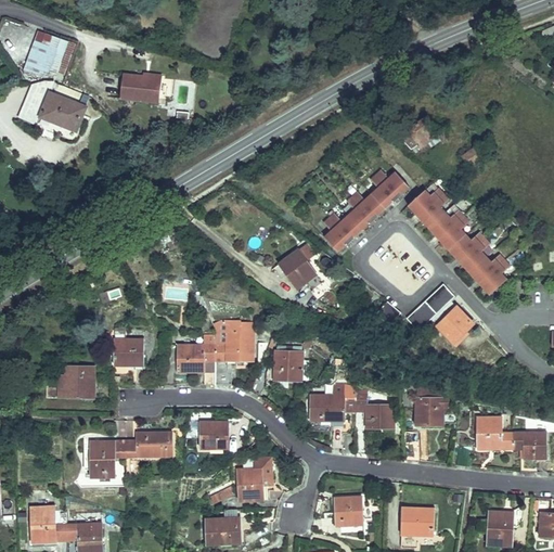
[(46,34),(26,26),(11,65),(11,71),(25,69),(30,72),(34,64),(46,34)]
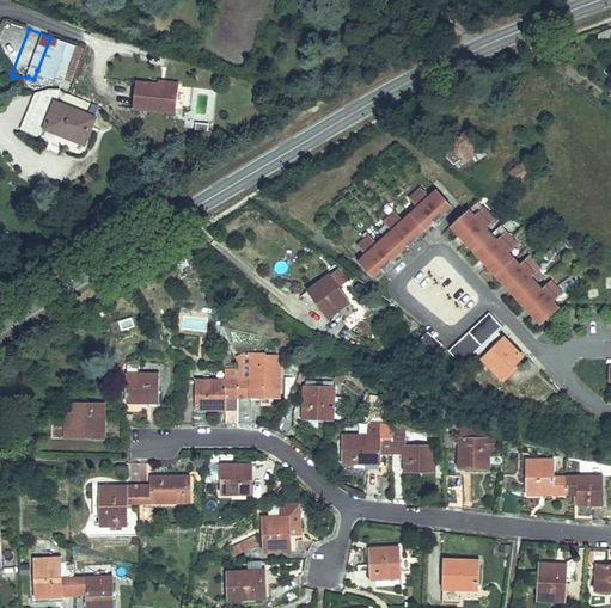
[(61,41),(50,37),(37,71),(48,74),(61,41)]
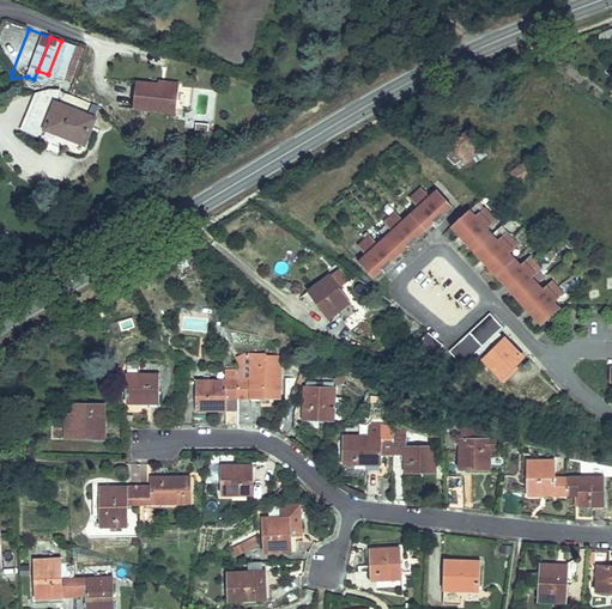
[(611,64),(600,79),(611,89),(611,64)]
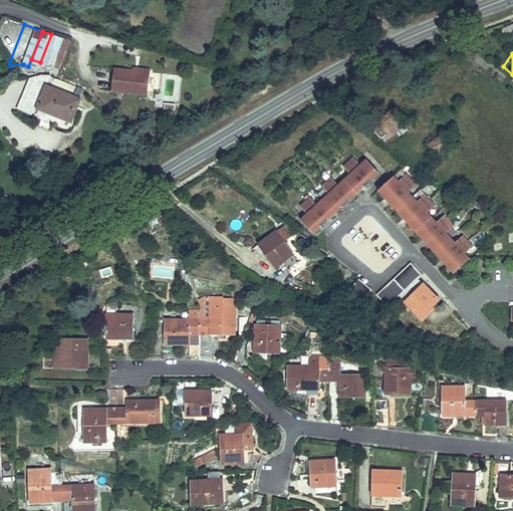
[(153,66),(114,64),(113,89),(150,93),(153,66)]
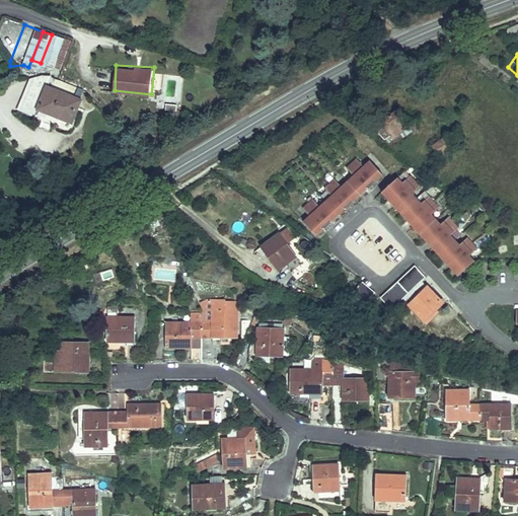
[(22,111),(33,81),(19,75),(7,105),(4,113),(19,119),(22,111)]
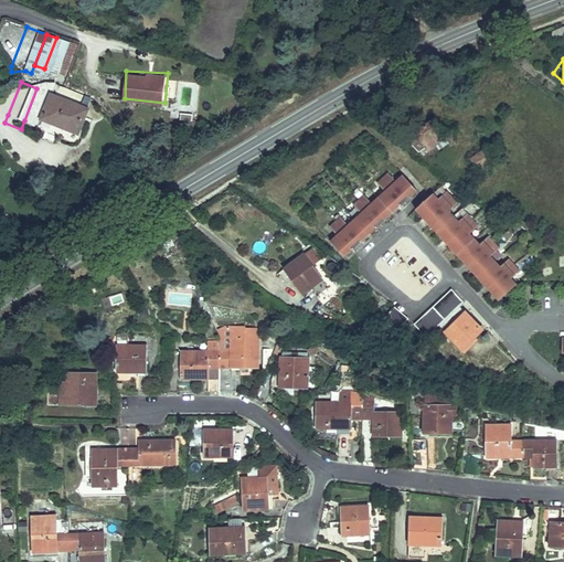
[(36,88),(24,120),(60,135),(73,102),(36,88)]
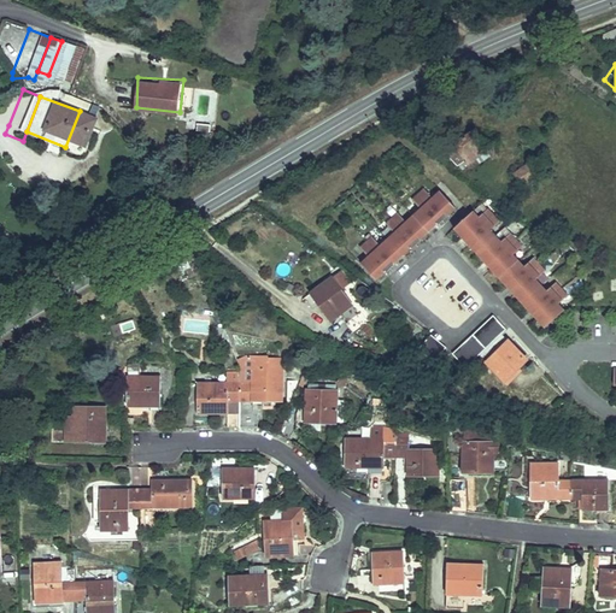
[(473,122),(445,139),(456,158),(464,153),(467,157),(486,145),(473,122)]
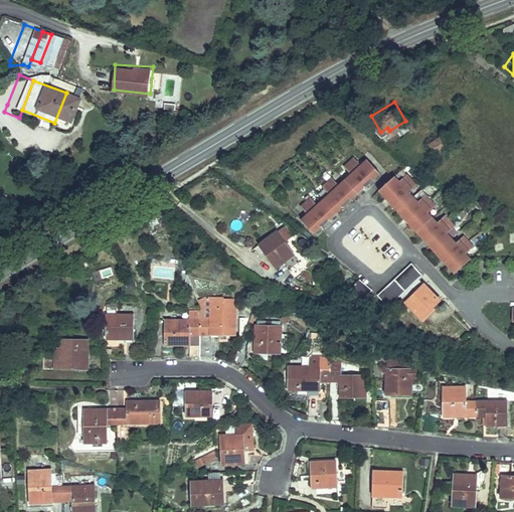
[(429,138),(436,153),(446,143),(440,133),(429,138)]
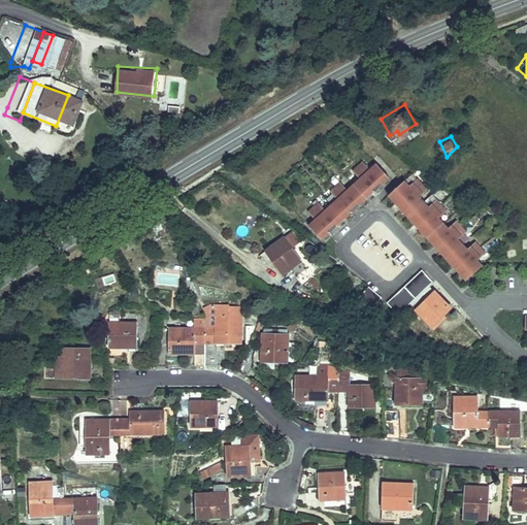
[(303,221),(318,234),(384,168),(369,155),(365,160),(357,152),(346,164),(353,171),(342,182),(335,174),(324,185),(332,193),(323,202),(315,194),(302,206),(309,215),(303,221)]
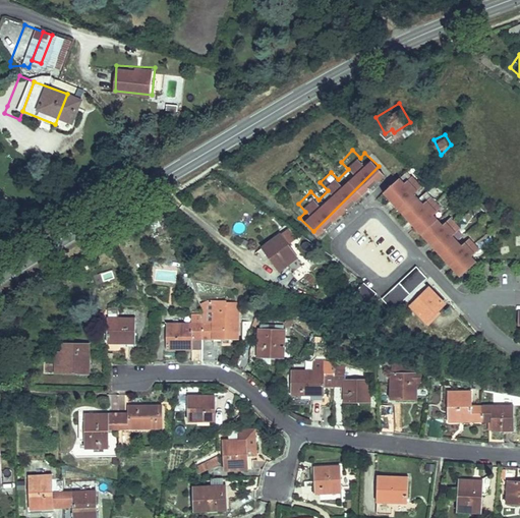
[(396,172),(380,187),(465,276),(480,261),(473,254),(479,248),(469,238),(463,244),(453,234),(459,228),(449,217),(444,223),(432,211),(439,206),(427,193),(421,198),(411,187),(416,182),(407,173),(402,178),(396,172)]
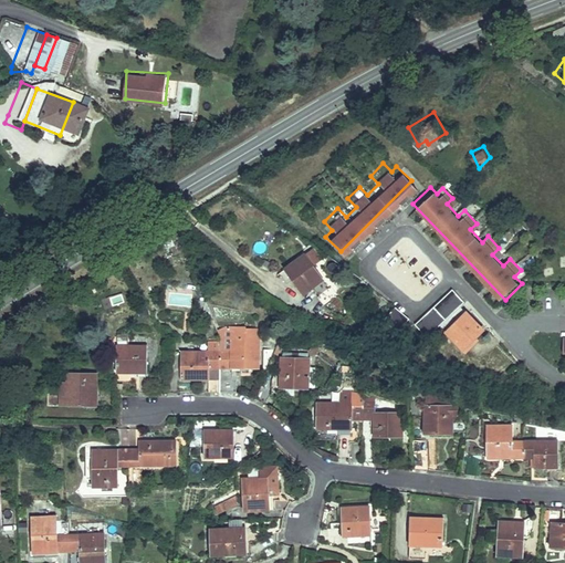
[(299,268),(293,275),(309,285),(314,277),(299,268)]
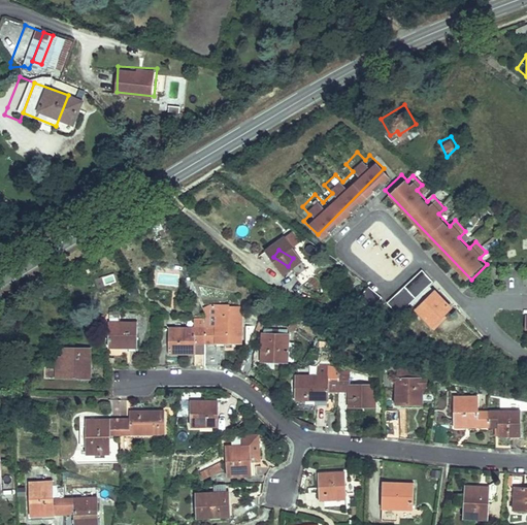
[(288,266),(273,257),(258,281),(270,289),(272,285),(286,293),(298,273),(288,266)]
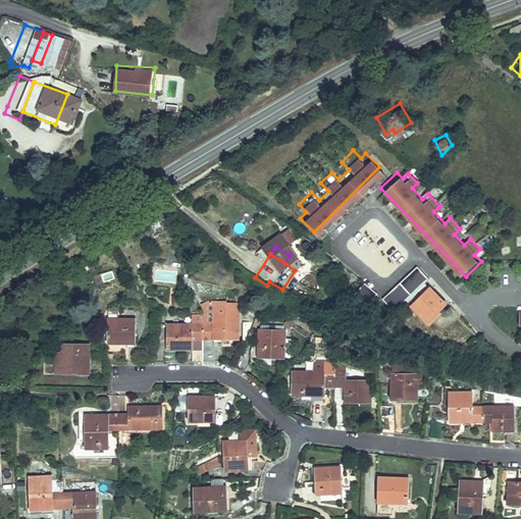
[(422,281),(427,277),(415,264),(380,297),(393,310),(402,301),(422,281)]
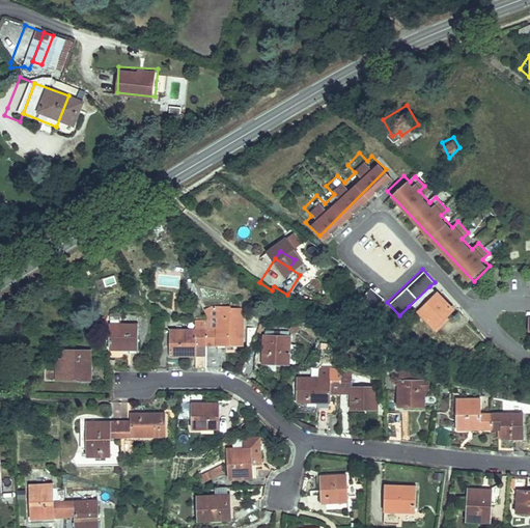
[(382,295),(367,284),(356,299),(370,310),(382,295)]
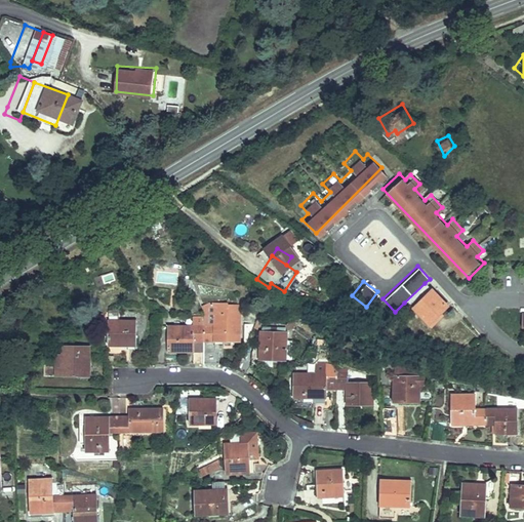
[(438,315),(446,307),(425,283),(404,303),(422,323),(435,311),(438,315)]
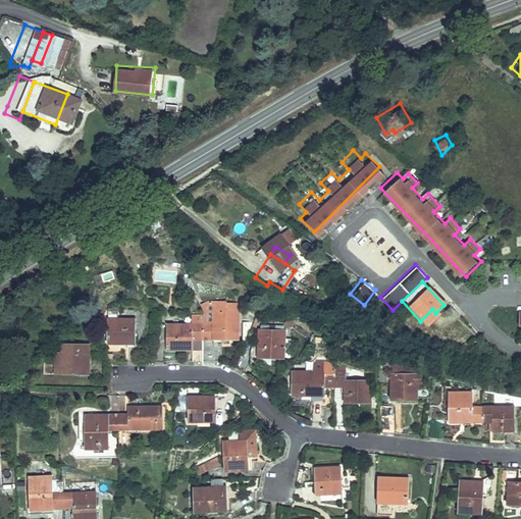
[(238,341),(240,306),(226,306),(226,302),(209,302),(199,305),(202,313),(204,319),(202,361),(210,361),(213,340),(238,341)]
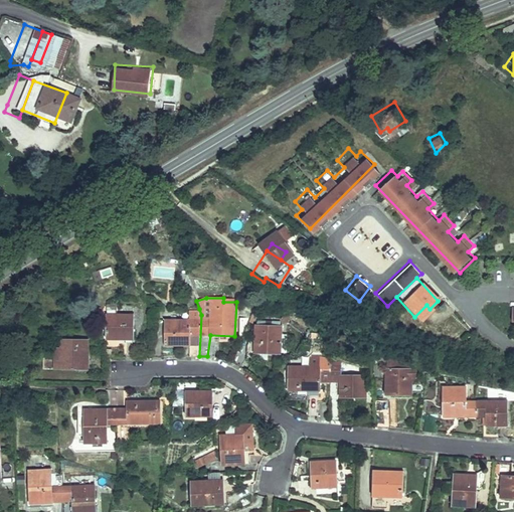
[(199,356),(201,315),(199,309),(190,308),(190,317),(164,316),(163,343),(190,343),(189,355),(199,356)]
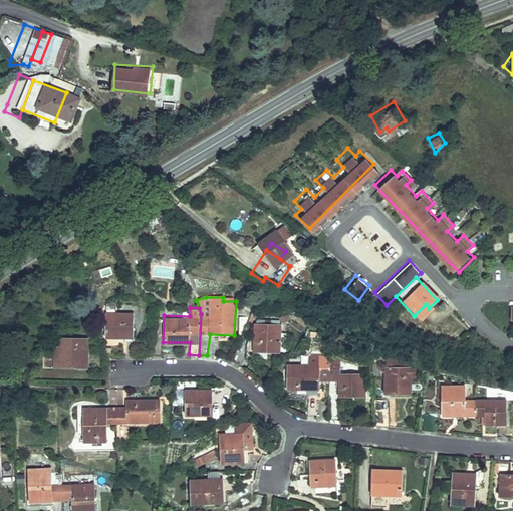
[(135,339),(136,310),(107,309),(106,338),(135,339)]
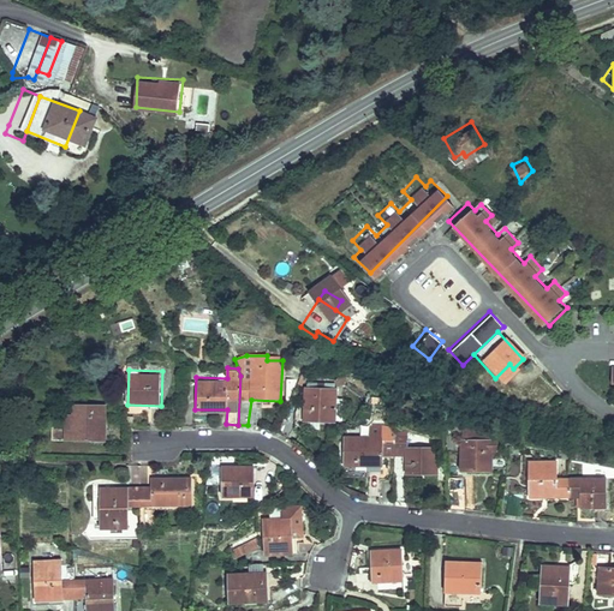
[(331,389),(300,387),(300,407),(296,407),(292,412),(280,409),(273,429),(287,438),(305,418),(333,419),(334,413),(333,408),(329,406),(331,389)]
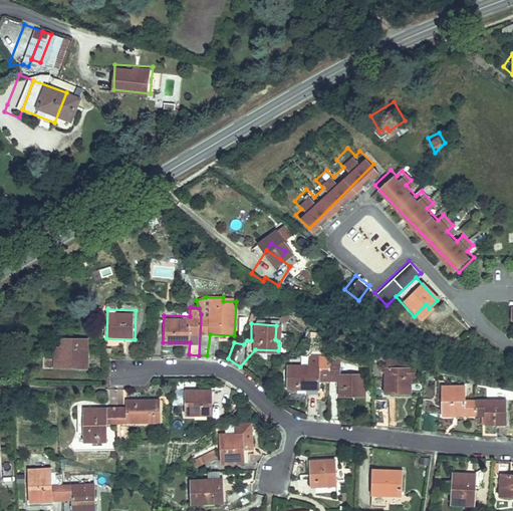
[(43,352),(42,363),(90,365),(91,338),(63,337),(62,347),(55,347),(55,353),(43,352)]
